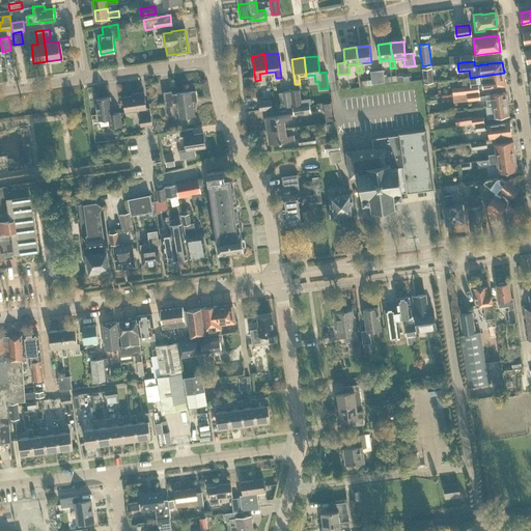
[(434,82),(432,66),(423,68),(425,83),(434,82)]
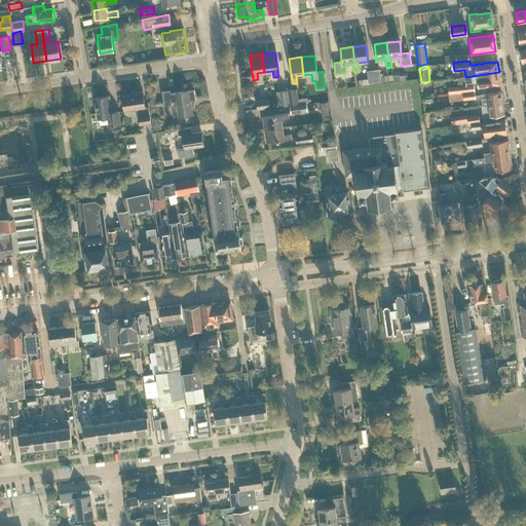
[(381,81),(379,68),(373,69),(375,82),(381,81)]
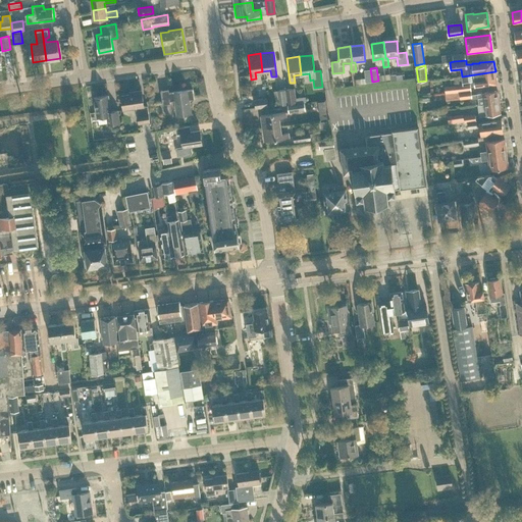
[(365,79),(365,83),(372,82),(370,68),(363,69),(365,79)]
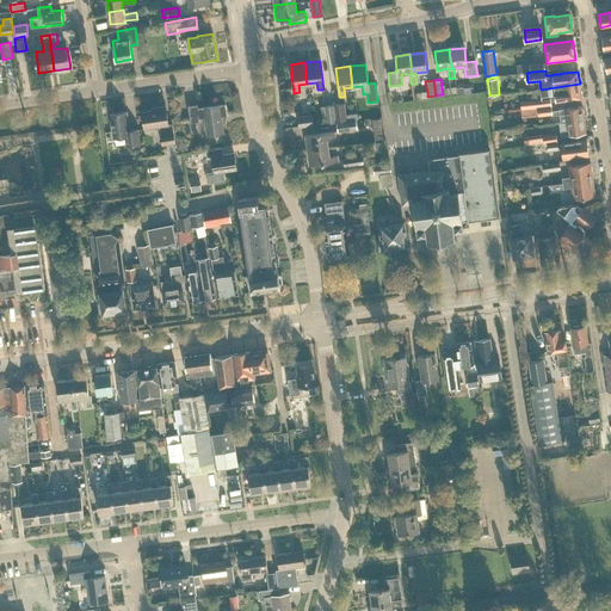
[(557,102),(581,98),(580,84),(541,90),(542,98),(520,100),(520,109),(537,106),(537,107),(551,105),(550,102),(557,100),(557,102)]
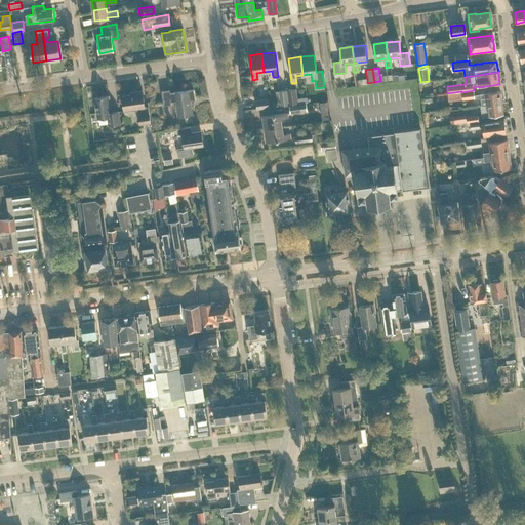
[(286,89),(287,104),(288,104),(288,105),(297,103),(295,88),(286,89)]
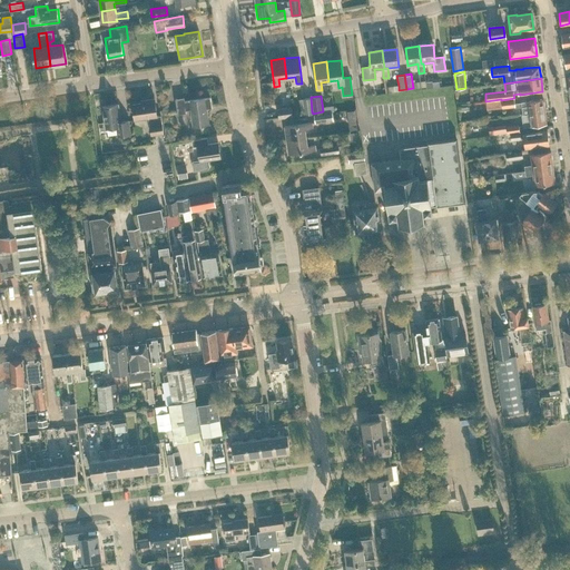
[(207,108),(212,108),(210,97),(185,100),(184,97),(175,99),(178,114),(186,112),(186,110),(190,109),(193,126),(208,124),(207,108)]
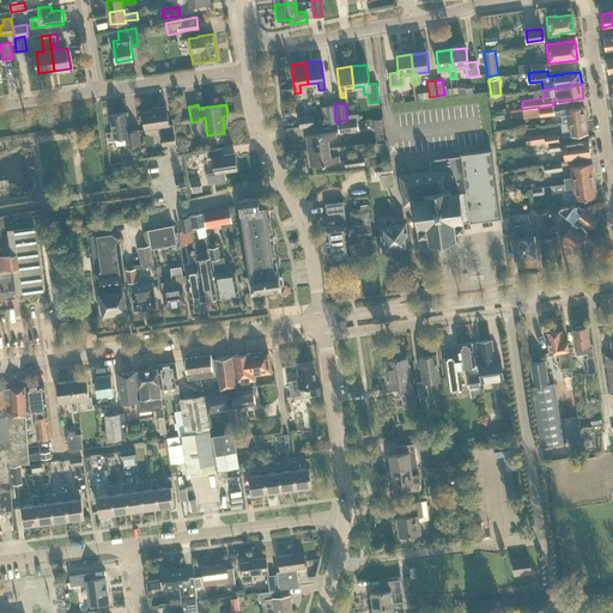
[(328,122),(335,121),(334,104),(326,107),(327,116),(328,122)]
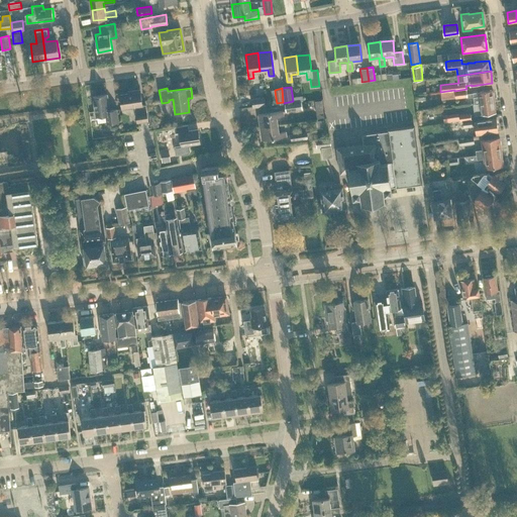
[(136,122),(148,121),(145,105),(142,105),(139,89),(132,91),(132,93),(120,95),(122,109),(134,107),(136,122)]
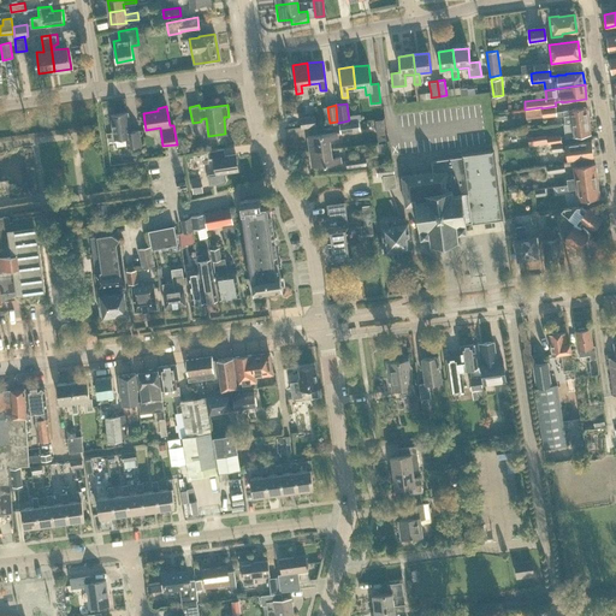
[(563,111),(557,112),(556,112),(556,106),(542,108),(543,117),(556,116),(557,116),(563,116),(564,124),(572,123),(588,120),(587,107),(563,110),(563,111)]
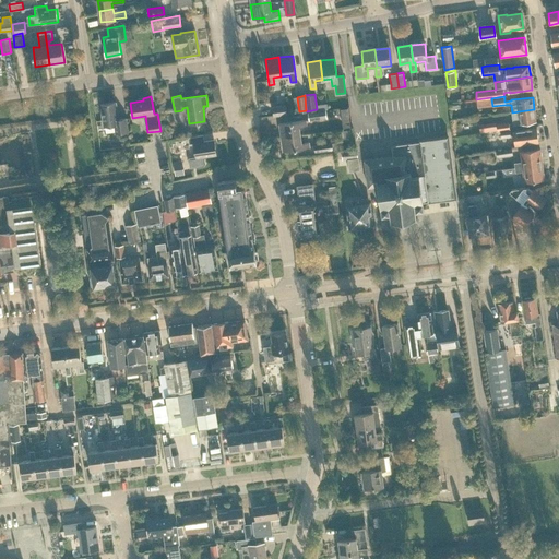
[(115,133),(128,131),(126,118),(118,119),(116,102),(99,104),(103,126),(114,125),(115,133)]
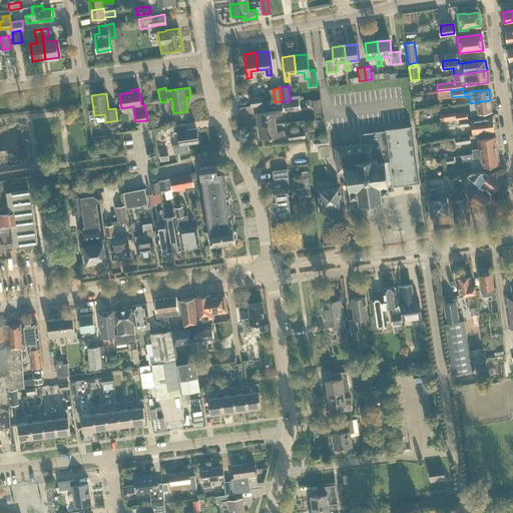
[(264,104),(263,96),(249,97),(251,106),(264,104)]
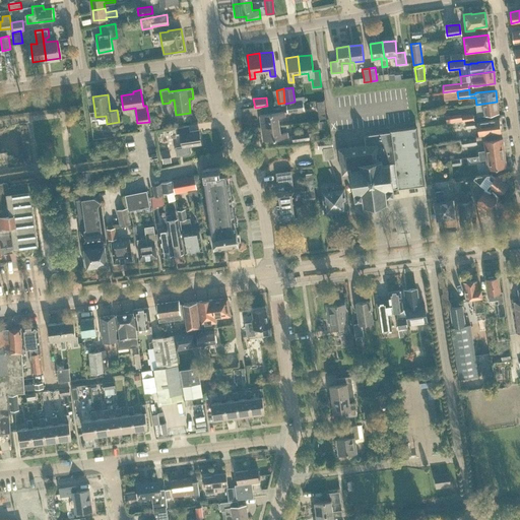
[(304,110),(303,102),(285,104),(287,112),(304,110)]
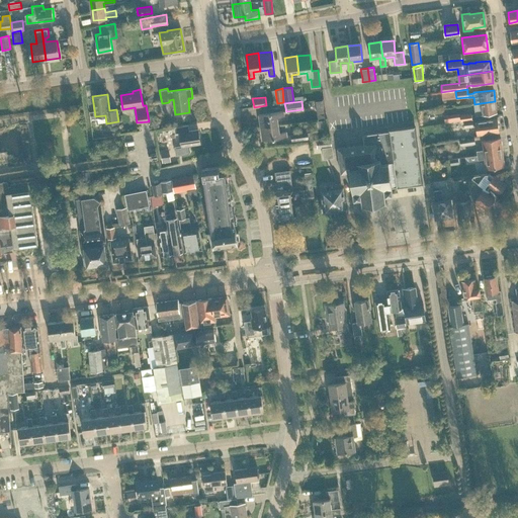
[(476,115),(496,113),(495,101),(481,103),(475,104),(476,115)]
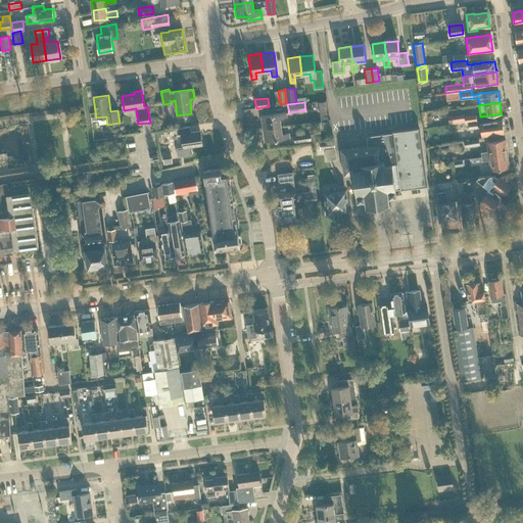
[(263,129),(280,126),(279,119),(285,117),(285,112),(260,115),(263,129)]
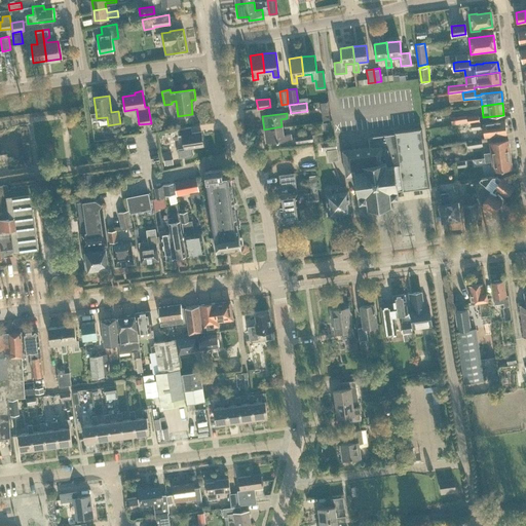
[(479,121),(478,115),(466,116),(466,115),(451,117),(452,124),(467,122),(467,123),(479,121)]
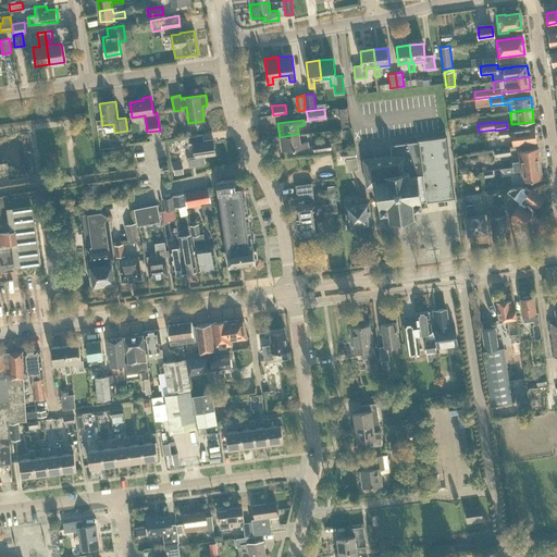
[(512,145),(536,141),(534,128),(511,132),(512,145)]
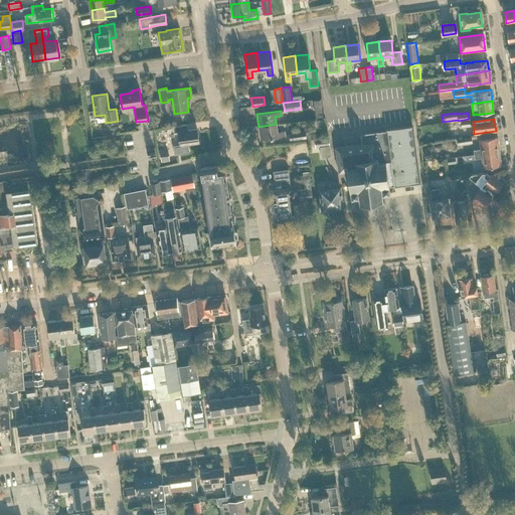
[(188,150),(187,144),(199,142),(197,128),(188,130),(187,124),(173,126),(174,132),(178,131),(180,145),(174,146),(175,153),(187,151),(188,150)]
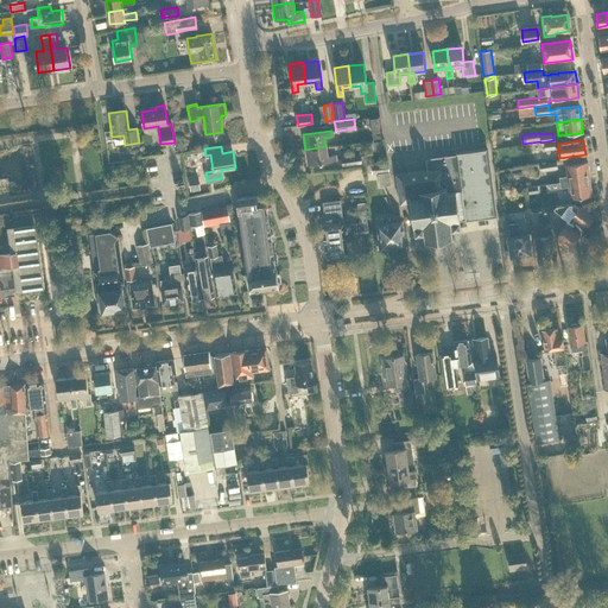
[(306,164),(335,160),(334,154),(327,156),(325,146),(305,150),(306,164)]
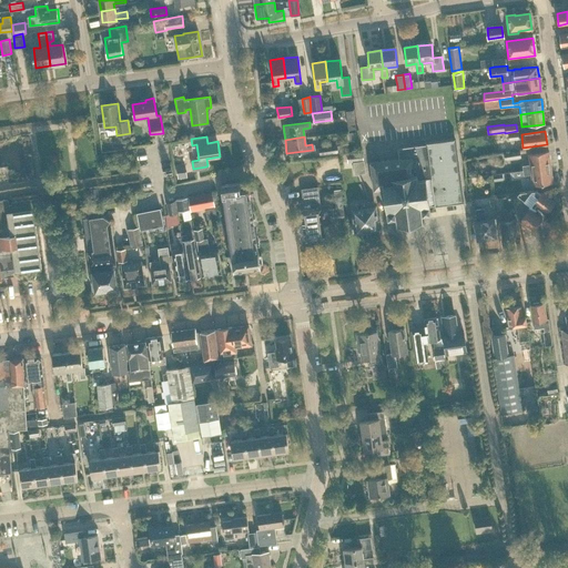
[(435,206),(453,204),(463,203),(455,139),(427,142),(427,144),(398,149),(399,160),(371,163),(374,191),(384,190),(387,221),(395,220),(396,226),(404,225),(405,231),(416,230),(416,224),(423,223),(422,216),(430,215),(429,205),(434,205),(435,206)]
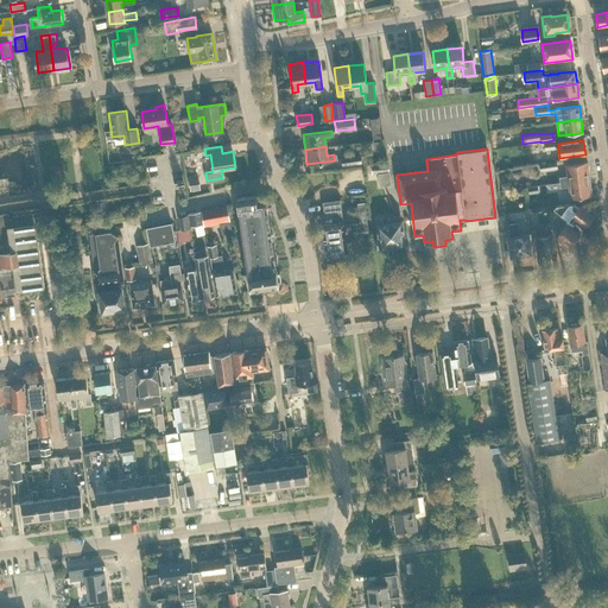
[(362,163),(361,154),(341,157),(342,165),(362,163)]
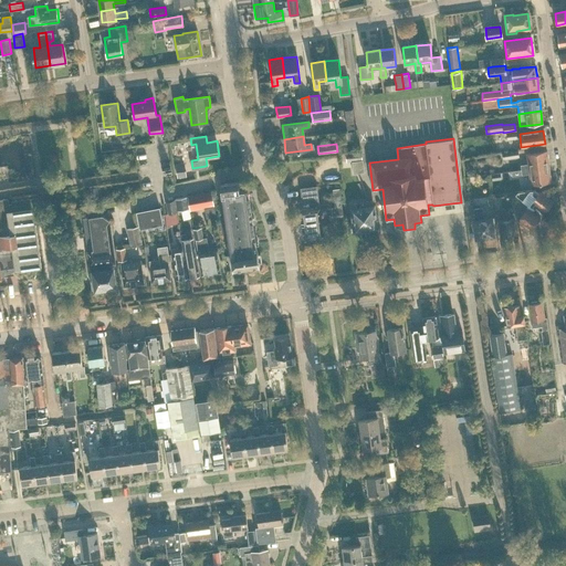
[(519,156),(517,149),(502,152),(503,159),(519,156)]
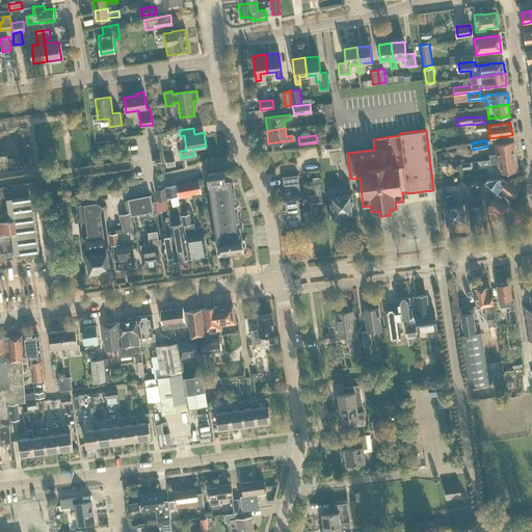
[(489,160),(515,156),(513,141),(495,144),(497,154),(488,155),(489,159),(489,160)]
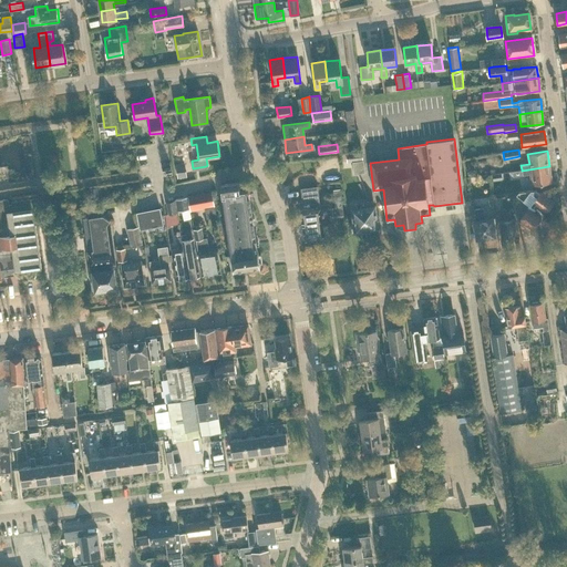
[(363,161),(362,152),(346,153),(347,162),(363,161)]
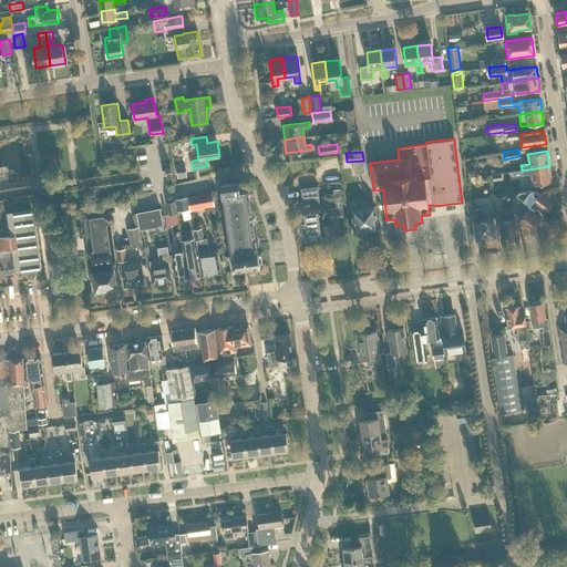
[(354,174),(366,173),(363,161),(353,162),(354,174)]
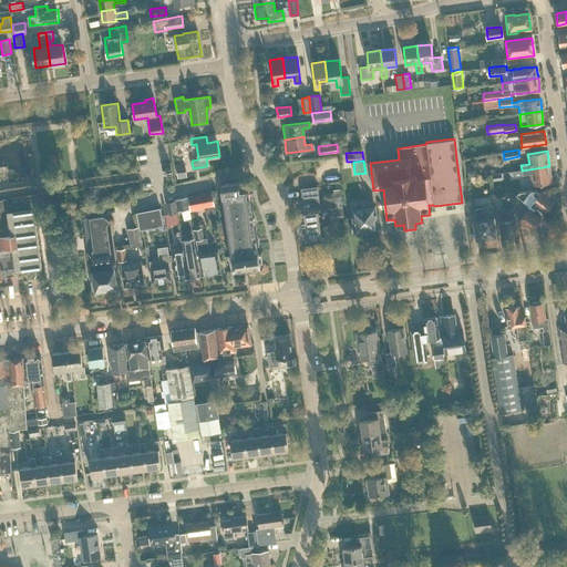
[(187,177),(185,162),(175,164),(177,178),(187,177)]
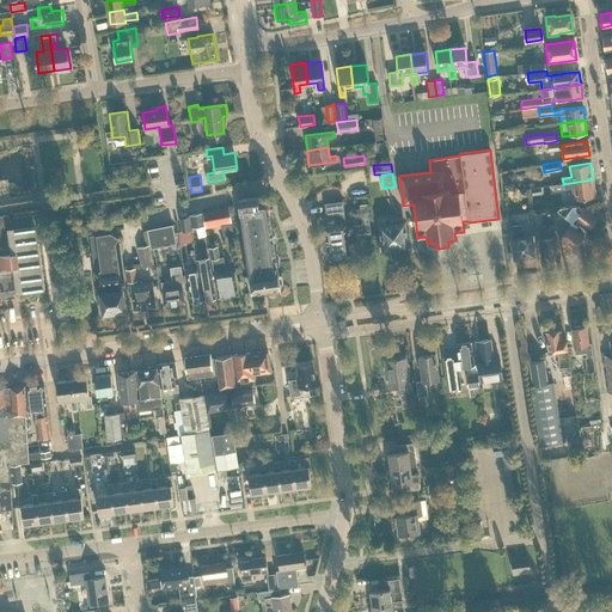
[(574,200),(595,197),(593,179),(563,184),(563,183),(552,184),(554,190),(563,189),(573,188),(574,200)]
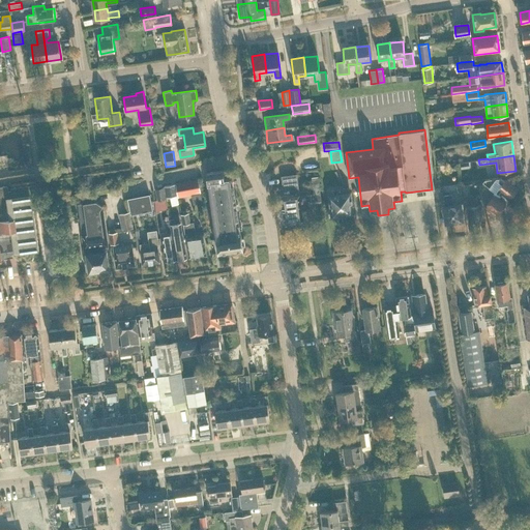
[(210,179),(224,177),(223,170),(206,172),(208,182),(211,182),(210,179)]
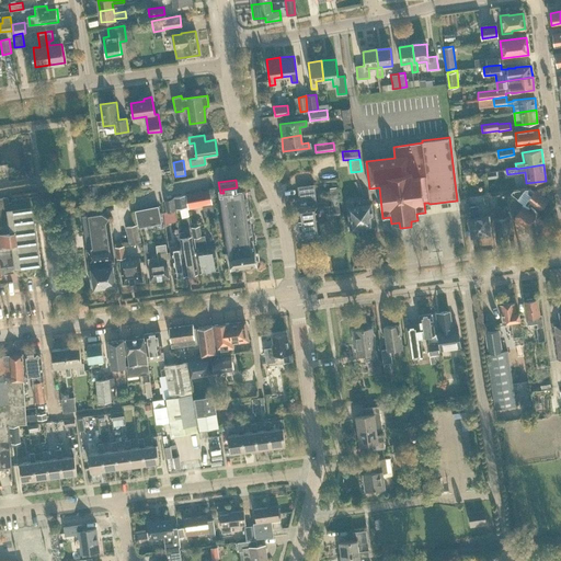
[(332,210),(340,210),(339,184),(331,184),(332,210)]
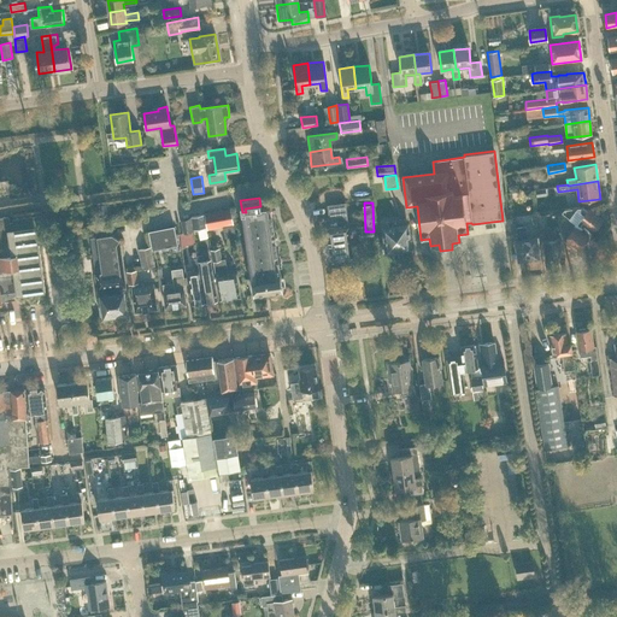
[(331,259),(352,256),(346,204),(328,206),(329,218),(340,217),(341,227),(328,229),(331,259)]
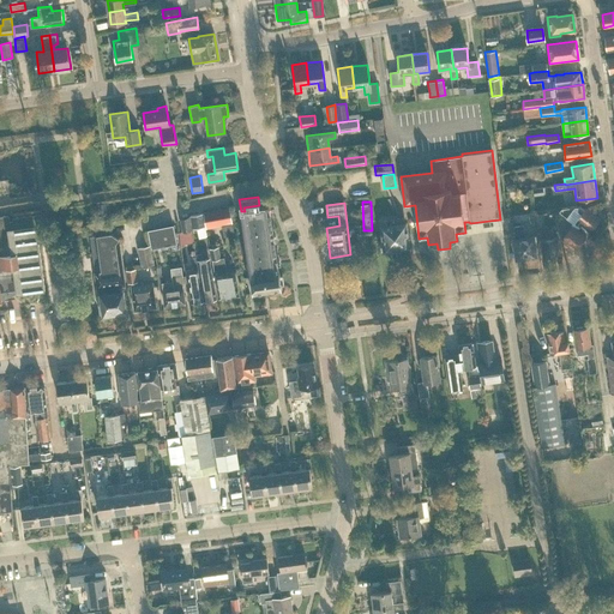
[(246,224),(271,221),(269,204),(259,205),(244,208),(245,211),(246,224)]
